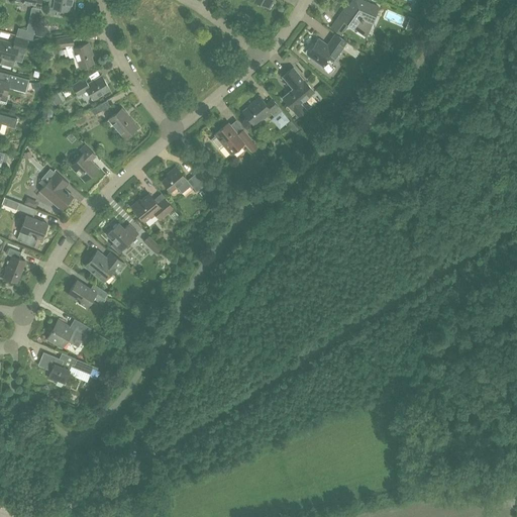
[(15,0),(33,4),(32,7),(39,9),(41,0),(15,0)]
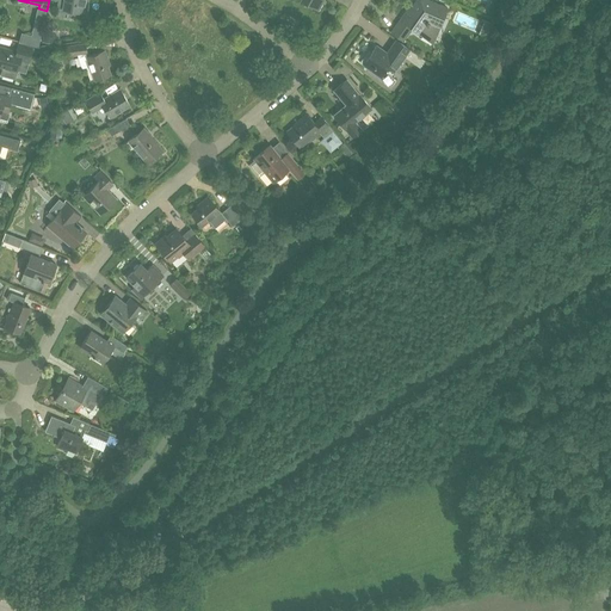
[(85,13),(87,0),(57,0),(55,17),(63,18),(63,13),(74,14),(74,11),(85,13)]
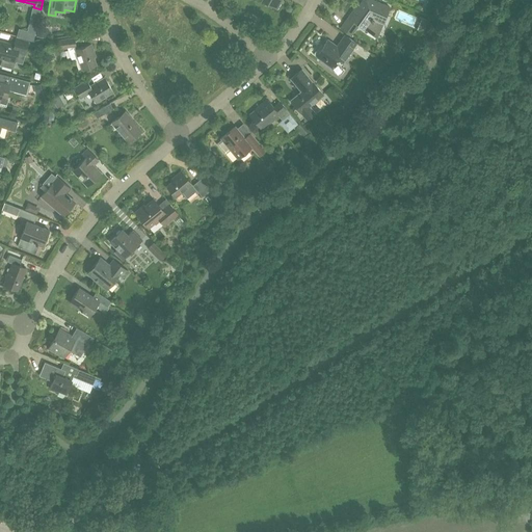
[(260,0),(277,9),(282,1),(281,0),(260,0)]
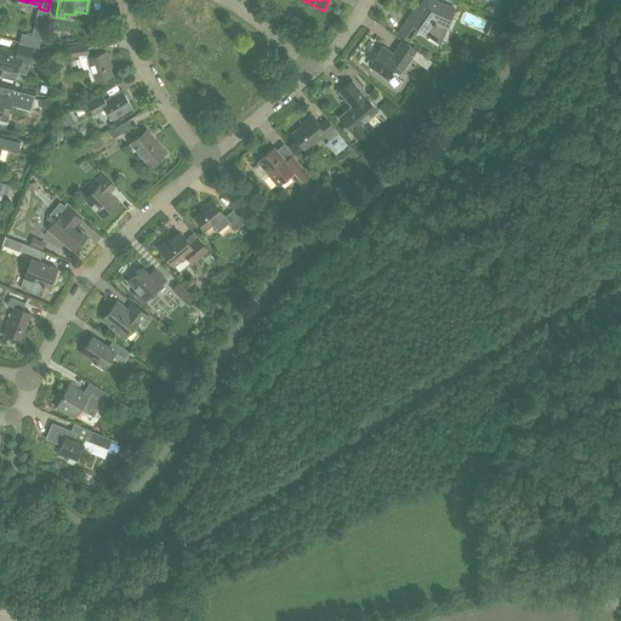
[(437,0),(422,0),(408,21),(399,34),(410,41),(419,28),(425,32),(439,43),(454,7),(437,0)]
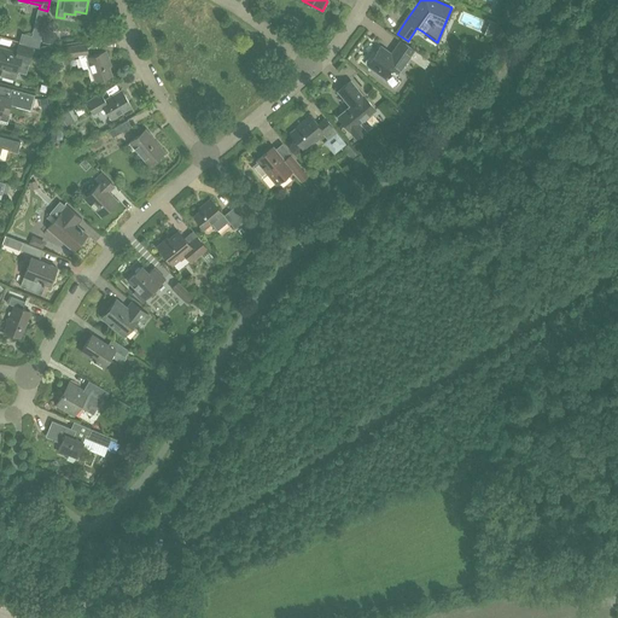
[(501,16),(505,7),(496,5),(494,13),(501,16)]
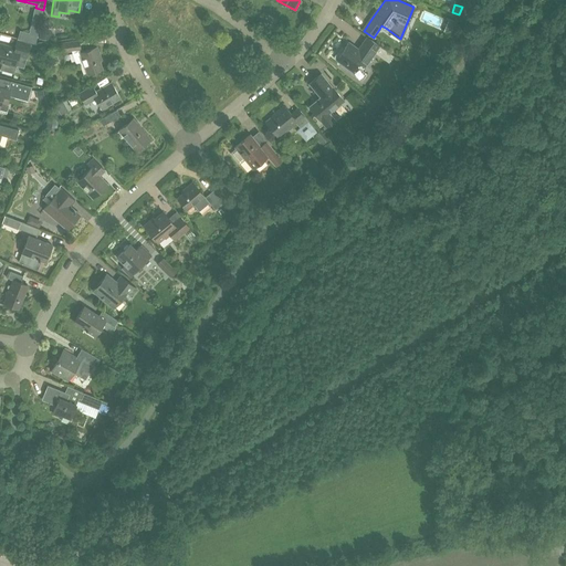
[(49,40),(50,29),(40,28),(39,39),(49,40)]
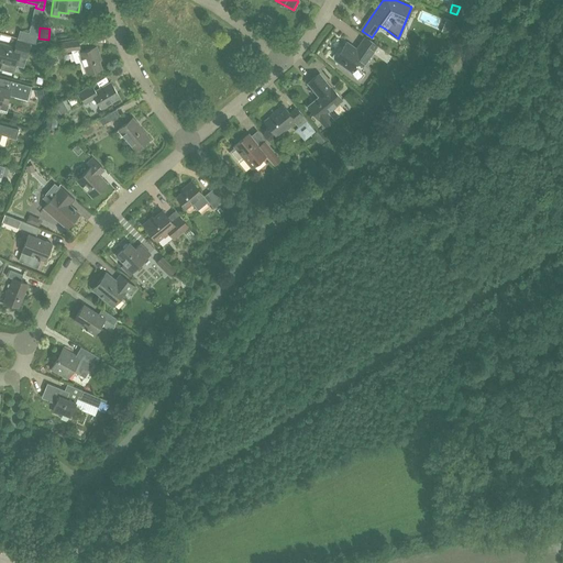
[(35,44),(37,35),(20,30),(18,39),(35,44)]
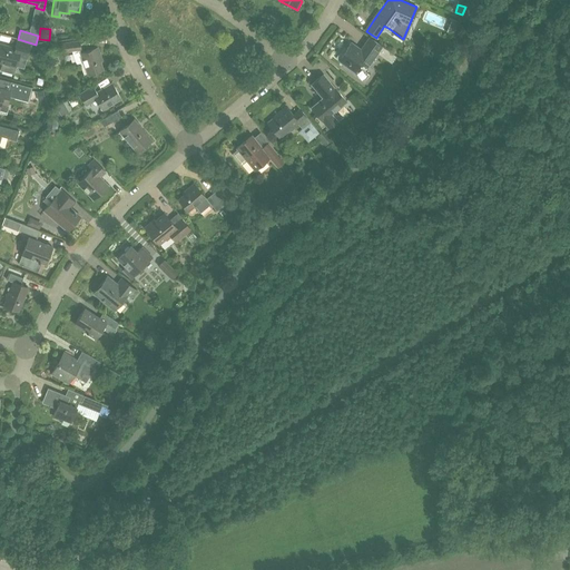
[(366,66),(381,46),(370,37),(361,49),(351,42),(338,60),(346,66),(350,61),(357,67),(361,62),(366,66)]
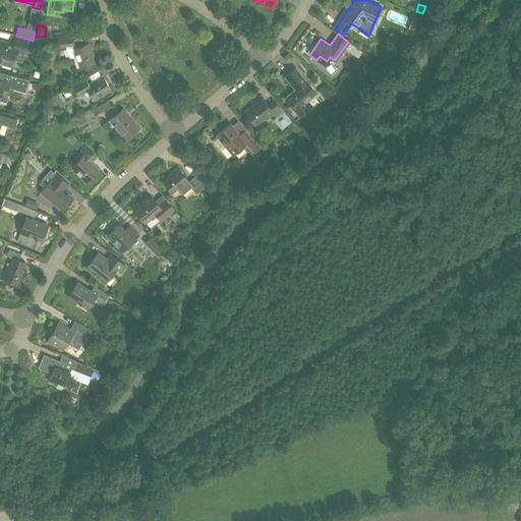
[(0,40),(0,56),(2,57),(1,64),(12,67),(17,51),(24,53),(27,41),(15,37),(13,44),(0,40)]
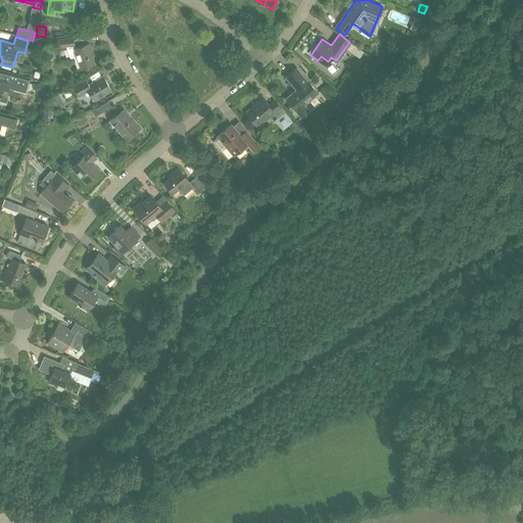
[(57,47),(65,46),(69,58),(77,56),(81,67),(94,63),(92,56),(93,55),(89,43),(75,48),(74,45),(73,37),(56,39),(57,47)]
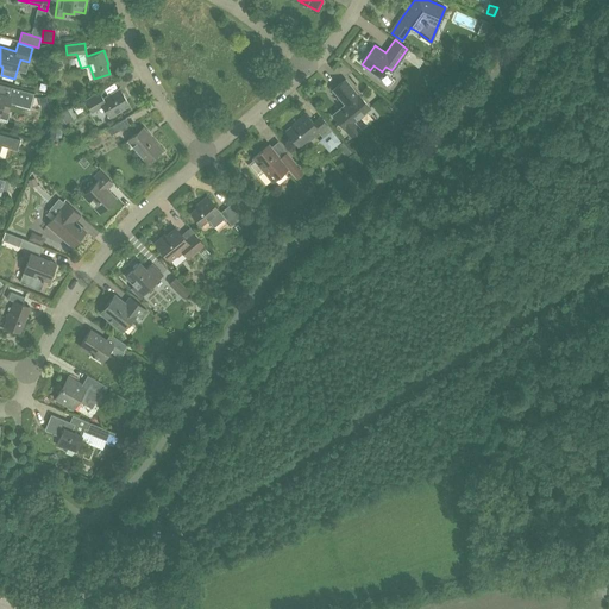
[(58,54),(56,52),(50,52),(49,55),(49,61),(51,62),(57,62),(60,60),(58,54)]
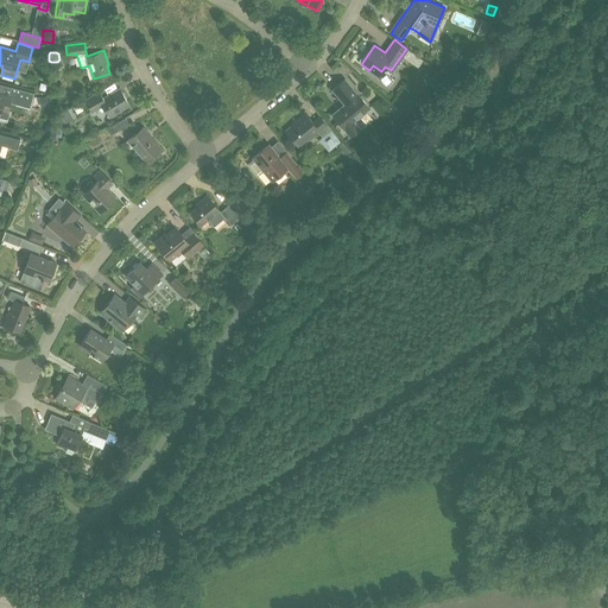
[(412,52),(407,59),(416,65),(420,58),(412,52)]
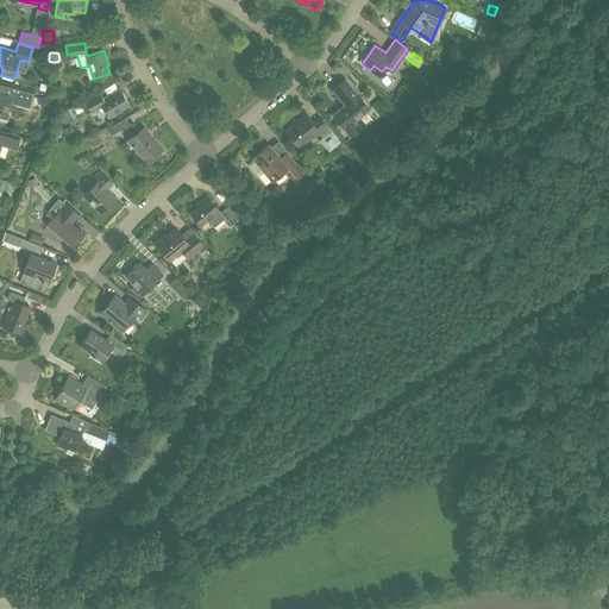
[(33,93),(0,83),(0,120),(7,123),(10,112),(7,111),(11,98),(17,99),(16,105),(30,108),(33,93)]
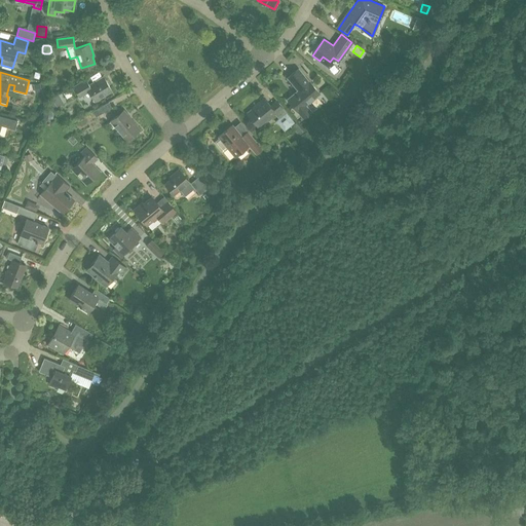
[(287,99),(297,111),(303,118),(311,111),(306,104),(320,94),(309,81),(308,81),(303,74),(298,78),(293,73),(287,77),(297,90),(287,99)]
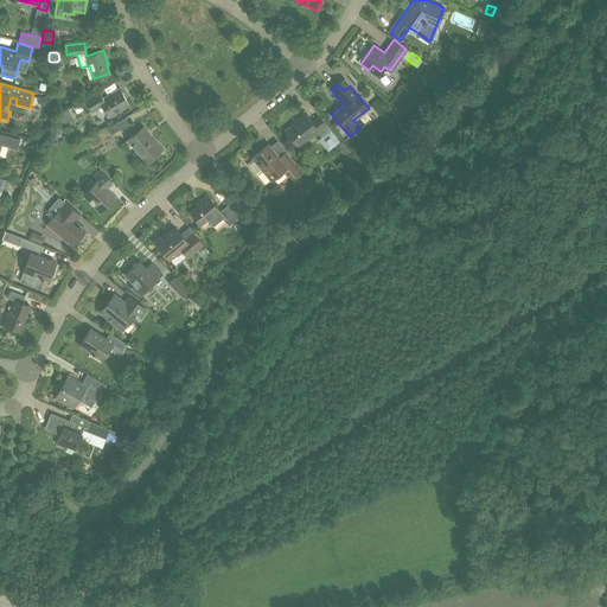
[(108,116),(128,104),(120,88),(102,98),(98,91),(84,100),(91,112),(102,106),(108,116)]
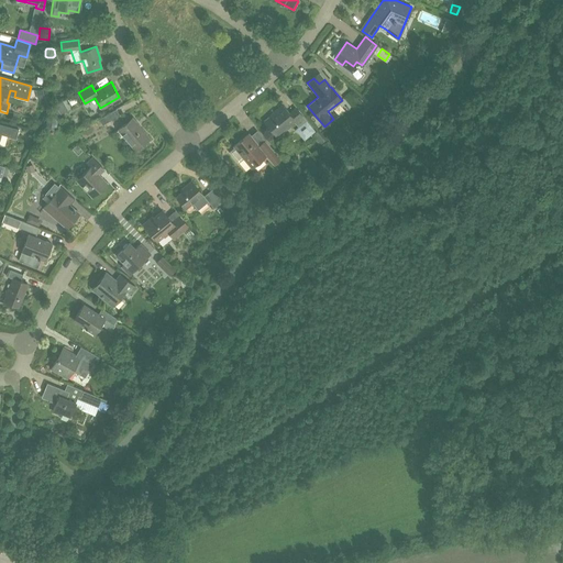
[(293,128),(297,124),(298,127),(295,129),(305,140),(315,131),(304,119),(296,109),(289,113),(283,106),(275,112),(275,113),(264,122),(276,135),(289,123),(293,128)]
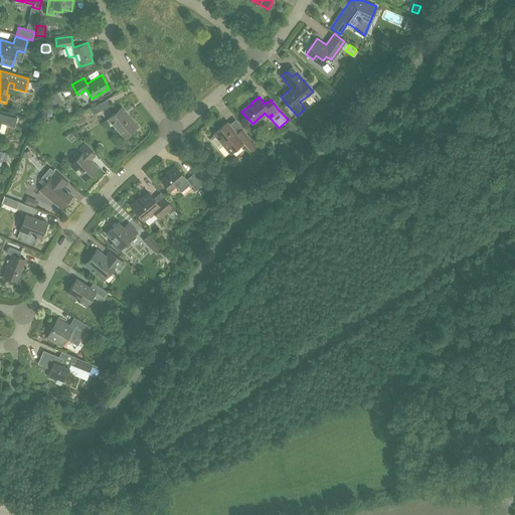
[(110,105),(106,99),(91,109),(94,114),(110,105)]
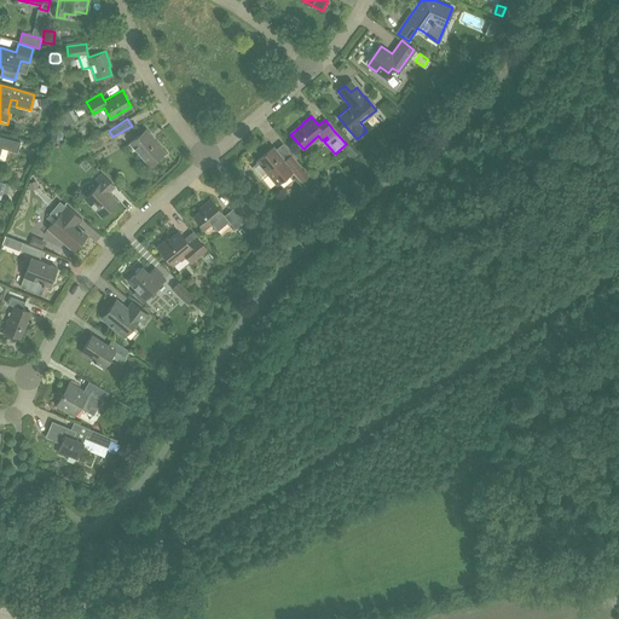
[(64,131),(53,128),(51,139),(61,142),(64,131)]
